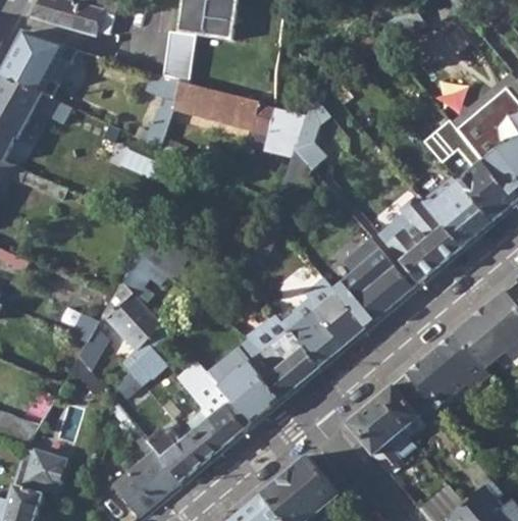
[(38,0),(30,16),(94,35),(96,29),(101,9),(104,2),(95,0),(38,0)]
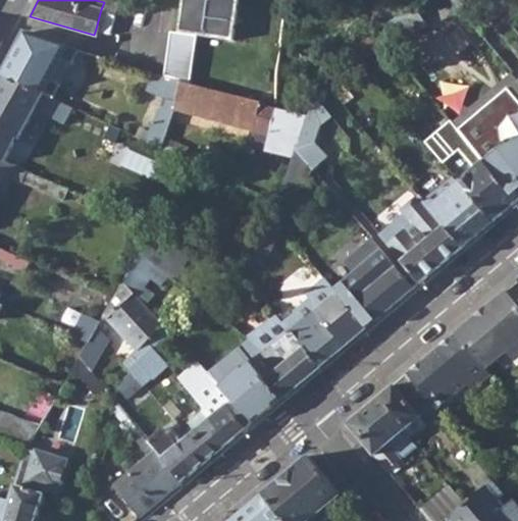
[(101,9),(114,12),(120,0),(104,0),(104,2),(101,9)]
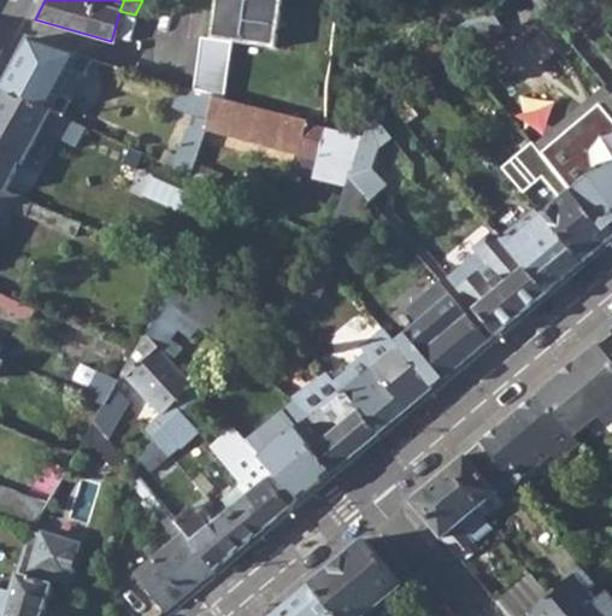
[(271,50),(280,0),(213,0),(209,40),(229,42),(271,50)]
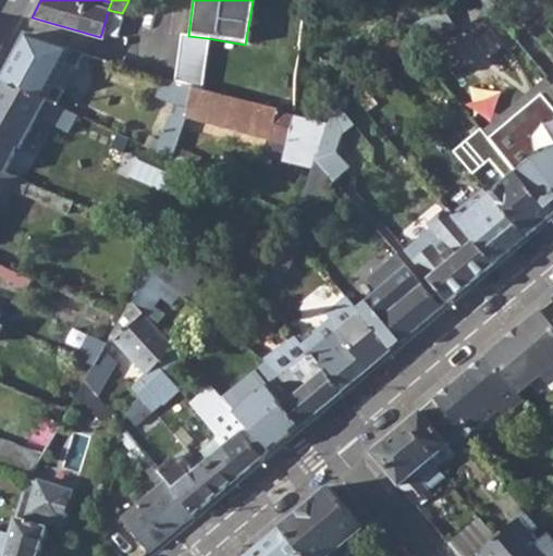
[(480,0),(488,9),(499,0),(480,0)]
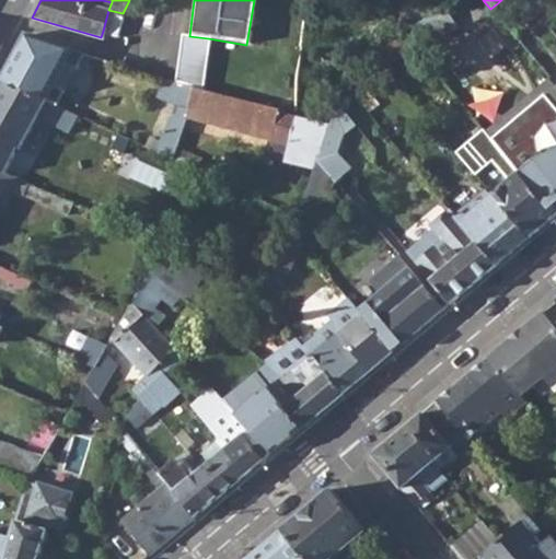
[(108,10),(103,31),(114,33),(123,13),(108,10)]
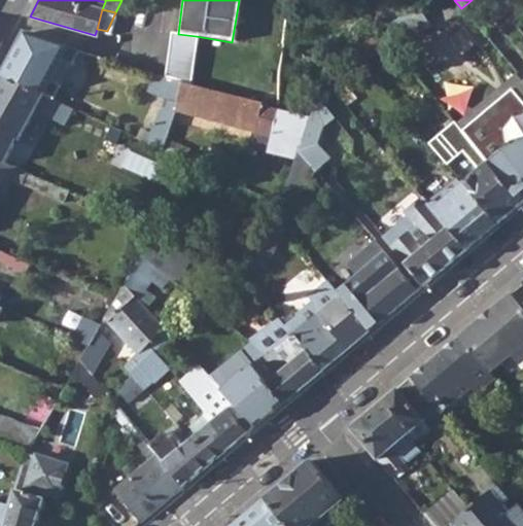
[(0,76),(59,101),(61,99),(63,96),(54,93),(58,84),(47,79),(59,59),(69,65),(77,49),(22,31),(0,70),(0,76)]
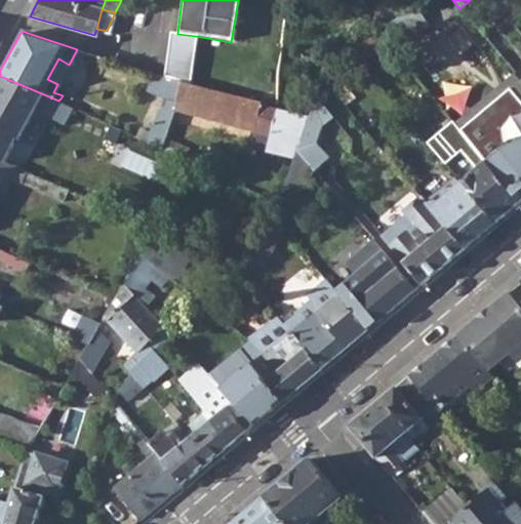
[(168,77),(184,83),(188,84),(195,36),(177,34),(168,32),(162,75),(168,77)]
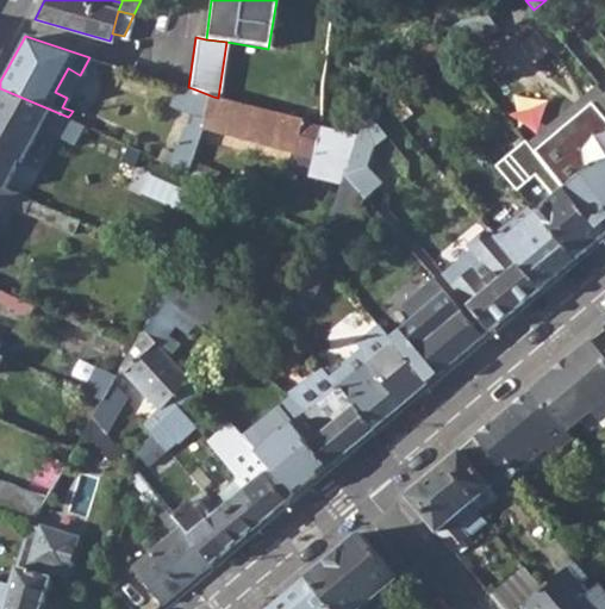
[(188,87),(179,85),(170,105),(195,115),(191,131),(185,129),(181,141),(178,140),(168,161),(186,171),(203,125),(213,97),(195,89),(188,87)]
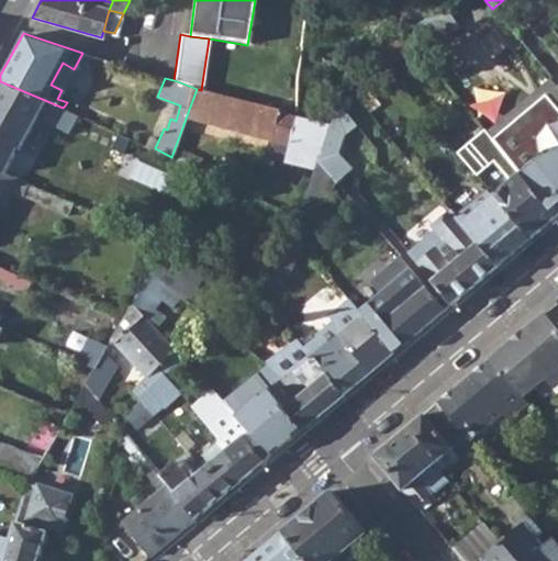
[(553,215),(557,211),(557,88),(549,79),(483,130),(553,215)]
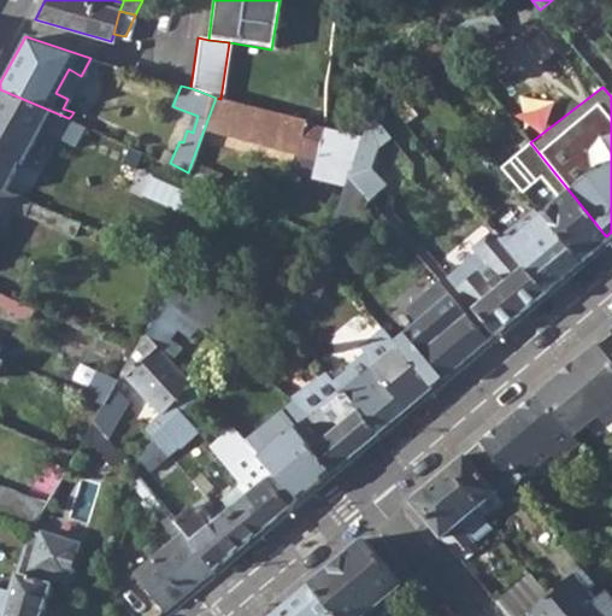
[(0,188),(51,211),(56,199),(40,192),(49,166),(36,159),(25,182),(7,180),(16,165),(18,165),(29,144),(41,151),(49,134),(58,139),(69,118),(0,89),(0,188)]
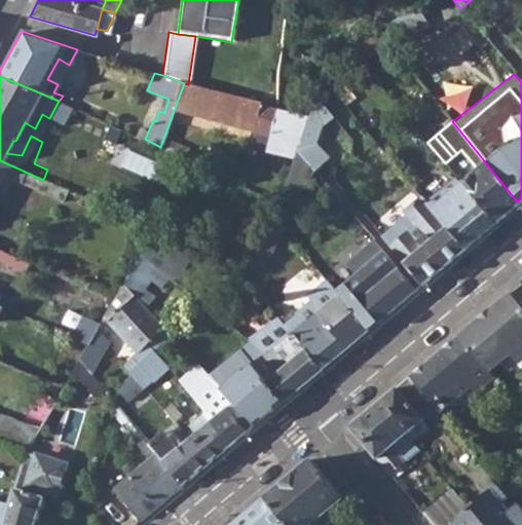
[(184,83),(175,108),(271,132),(275,109),(275,106),(260,101),(188,84),(184,83)]
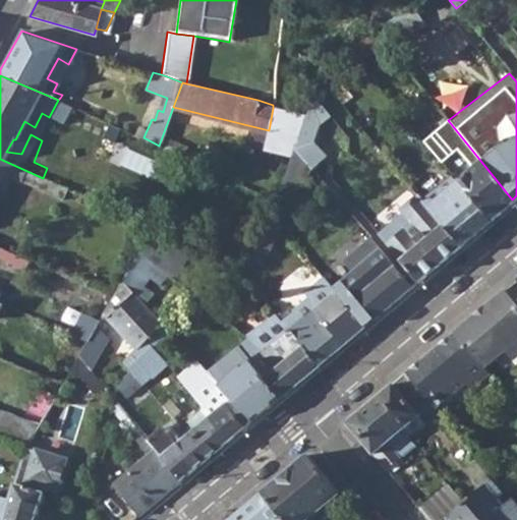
[(291,155),(293,148),(299,131),(305,113),(283,107),(282,110),(273,108),(269,130),(265,148),(291,155)]
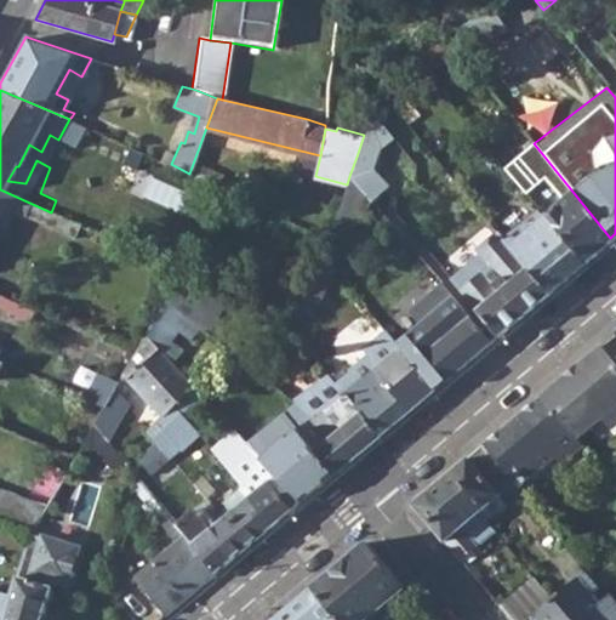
[(364,135),(357,157),(368,168),(380,134),(366,129),(364,135)]
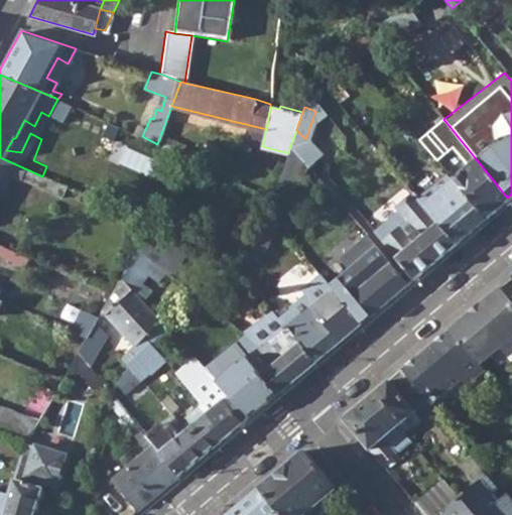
[(452,178),(484,218),(507,198),(443,119),(417,140),(435,161),(452,148),(468,165),(452,178)]
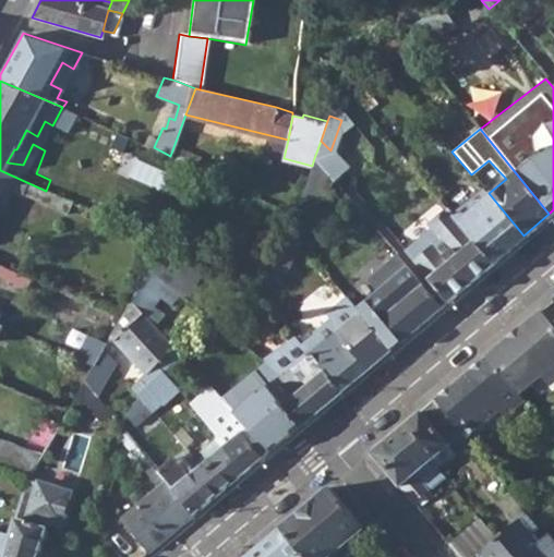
[(111,145),(122,150),(129,136),(118,130),(111,145)]
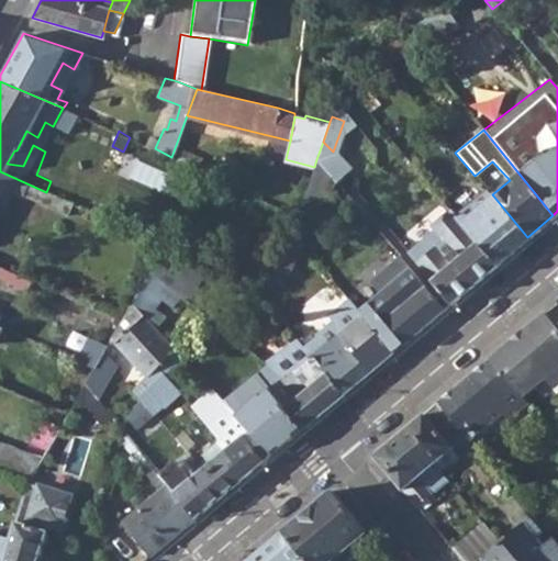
[(350,168),(333,152),(323,142),(316,159),(335,182),(350,168)]
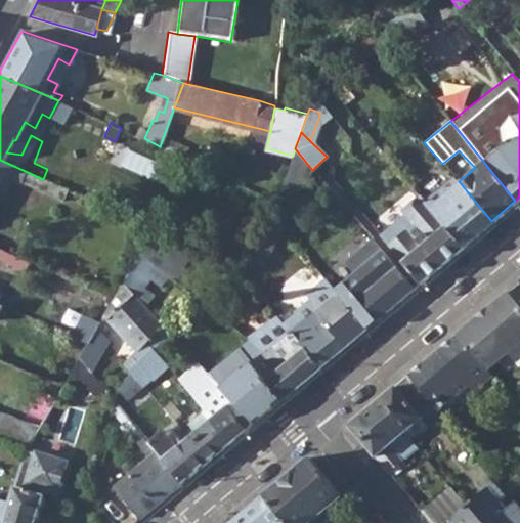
[(282,186),(291,197),(304,181),(312,170),(295,148),(293,156),(282,186)]
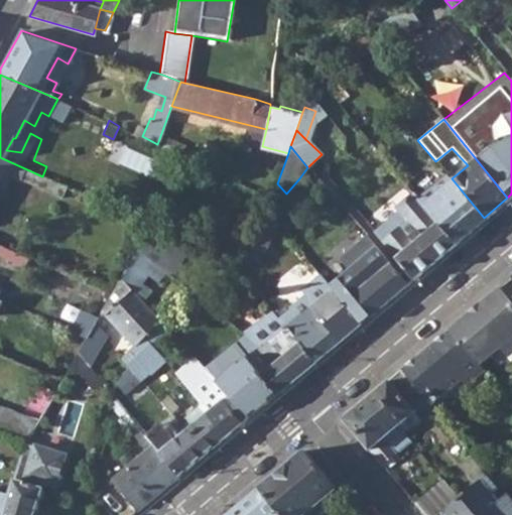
[(0,182),(5,173),(58,197),(64,185),(42,176),(0,157),(0,182)]
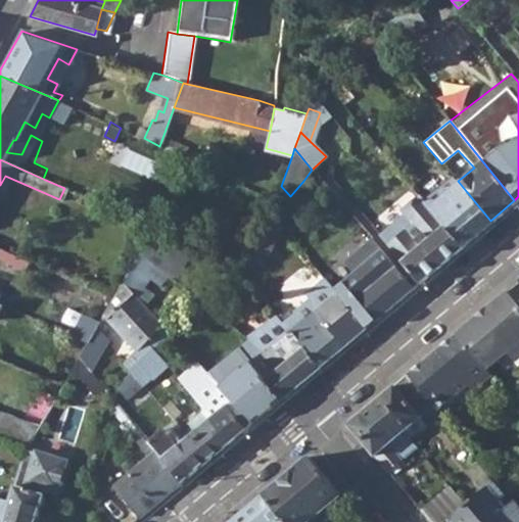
[(408,186),(460,246),(490,221),(458,181),(456,183),(435,199),(417,178),(408,186)]
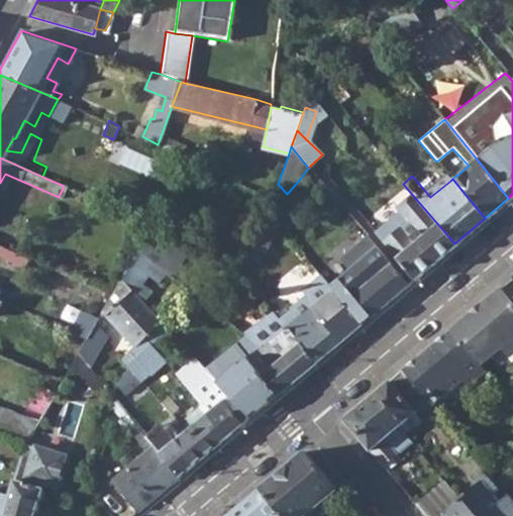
[(396,258),(413,279),(454,243),(403,184),(387,197),(415,230),(409,235),(415,241),(396,258)]
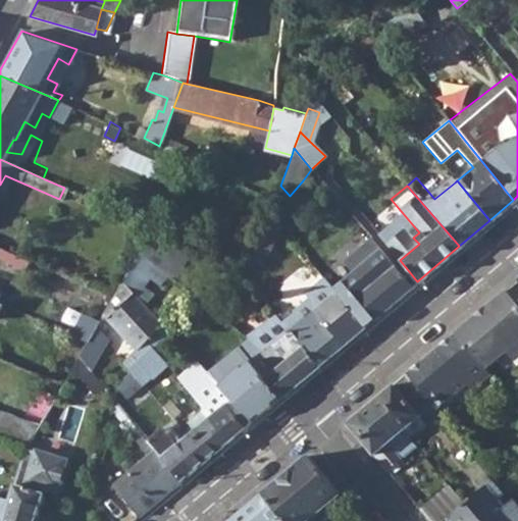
[(372,242),(391,263),(398,255),(371,224),(363,230),(368,237),(372,242)]
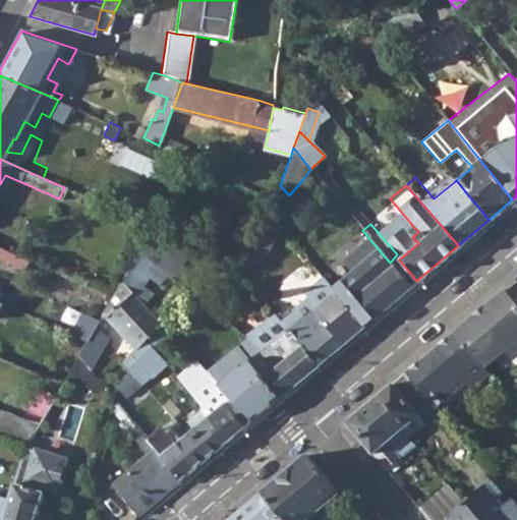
[(153,228),(144,243),(161,254),(171,237),(153,228)]
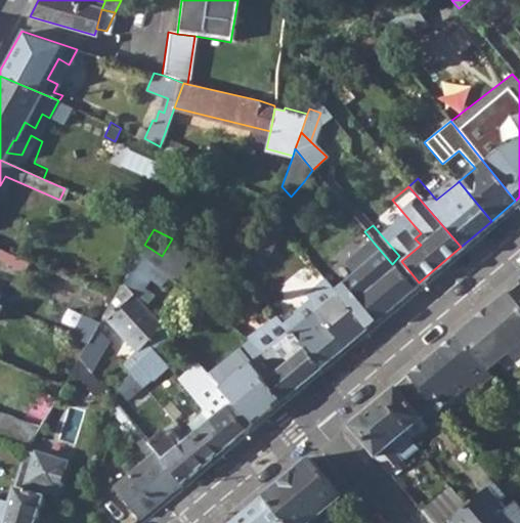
[(357,299),(374,320),(412,288),(392,264),(374,243),(370,237),(343,260),(352,271),(341,281),(357,299)]
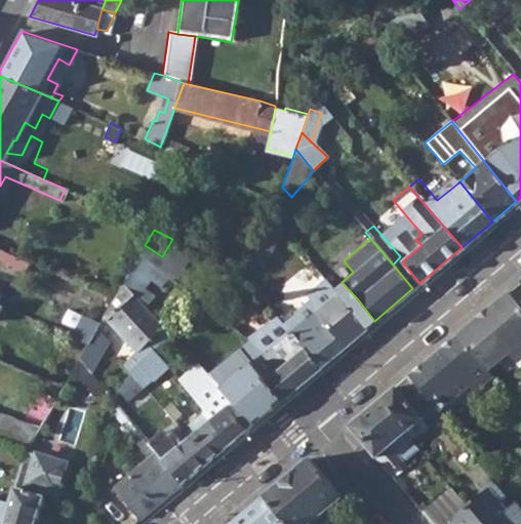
[(155,268),(162,256),(145,245),(138,254),(151,265),(155,268)]
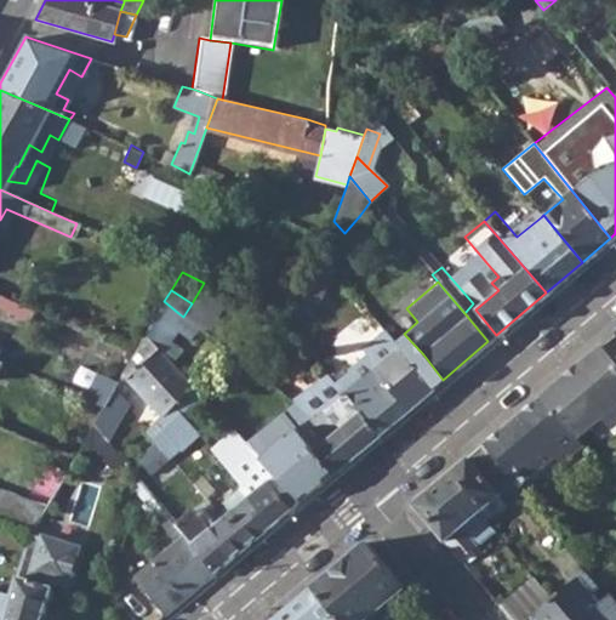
[(7,312),(29,322),(35,312),(12,301),(7,312)]
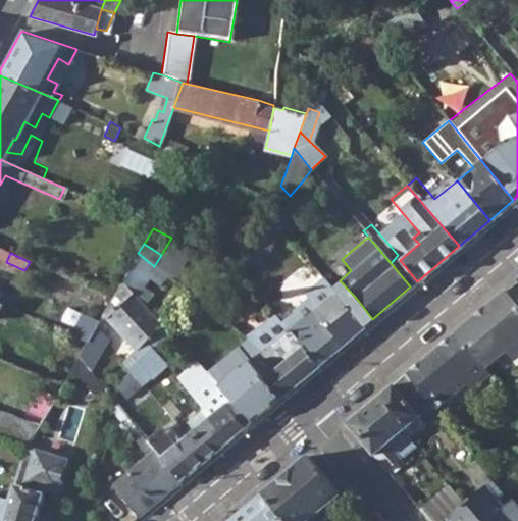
[(128,288),(150,263),(138,253),(121,280),(128,288)]
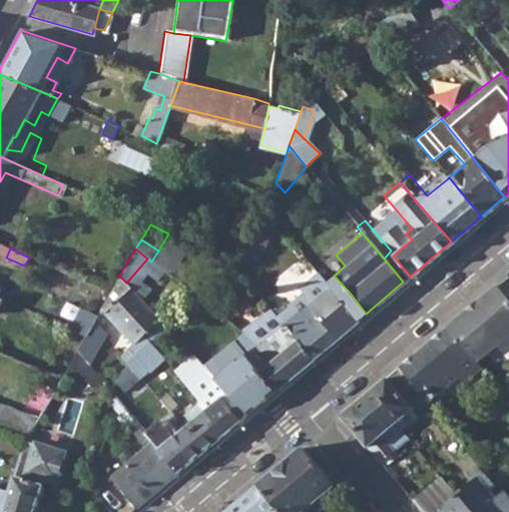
[(274,317),(282,326),(329,287),(326,283),(319,275),(299,291),(301,294),(274,317)]
